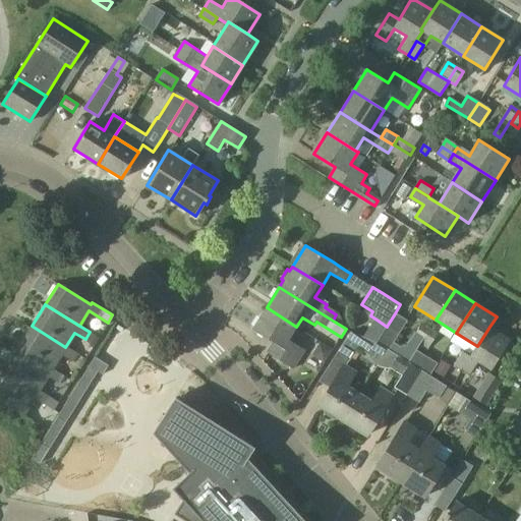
[(288,340),(296,327),(267,307),(252,330),(274,342),(268,352),(293,368),(304,350),(288,340)]
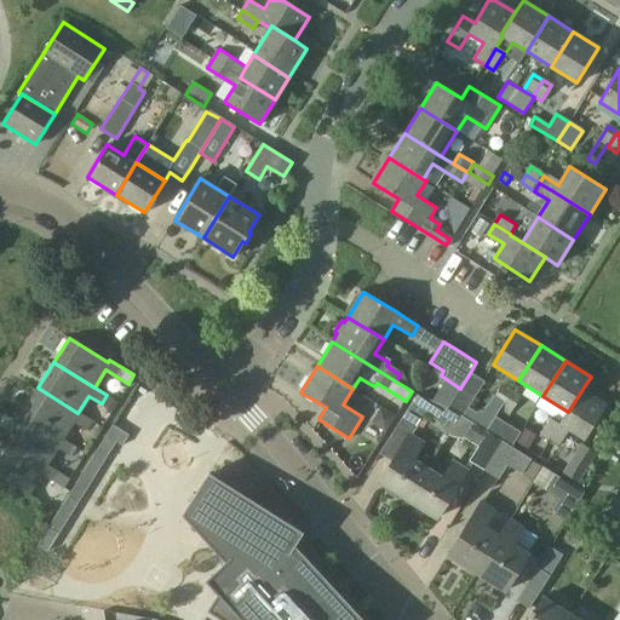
[(477,413),(469,407),(484,382),(470,373),(460,389),(448,408),(463,417),(487,431),(500,409),(510,394),(499,386),(484,413),(477,413)]
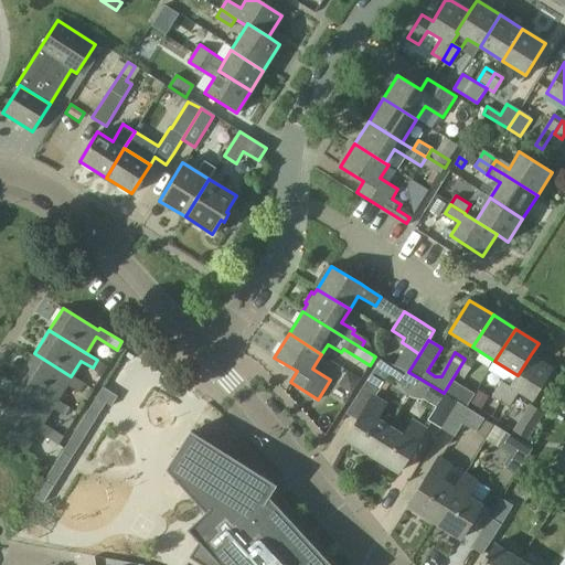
[(408,372),(419,354),(408,347),(396,366),(408,372)]
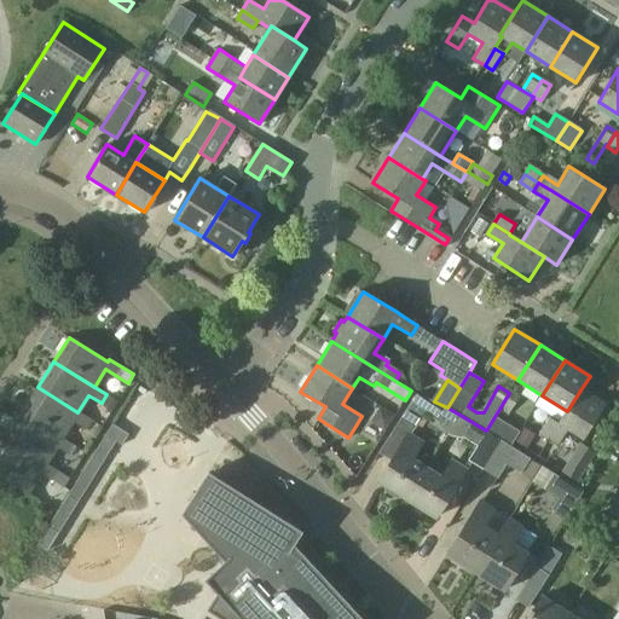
[(91,420),(77,412),(38,387),(21,414),(61,439),(73,421),(85,428),(91,420)]
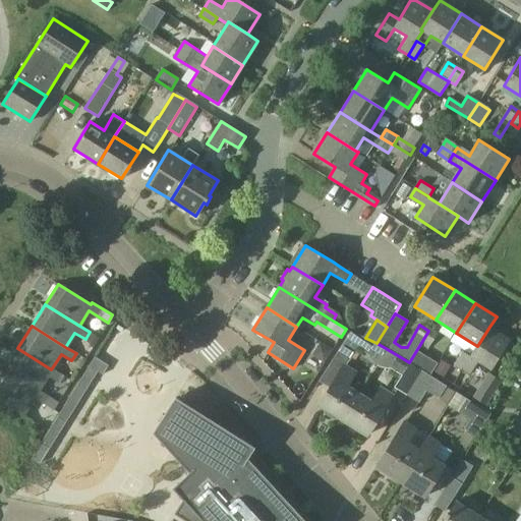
[(510,340),(489,327),(477,346),(471,356),(462,369),(470,374),(478,361),(491,369),(510,340)]
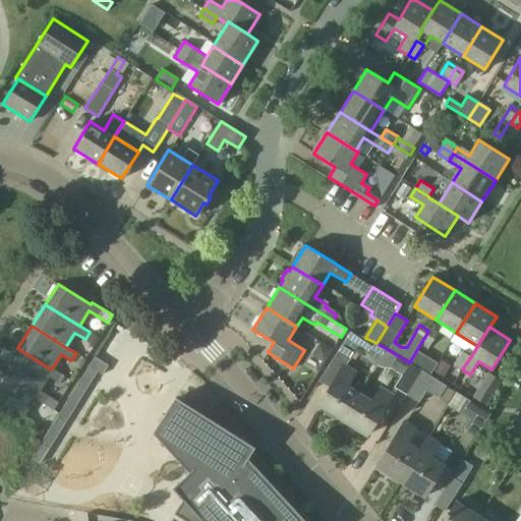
[(428,331),(420,344),(427,348),(436,335),(428,331)]
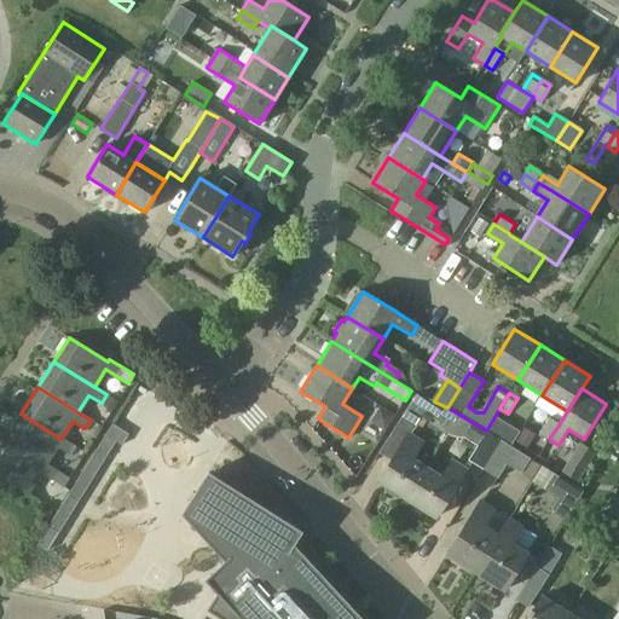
[(450,434),(462,416),(447,408),(434,401),(416,394),(379,452),(392,461),(409,433),(411,434),(426,411),(438,418),(439,423),(445,431),(450,434)]
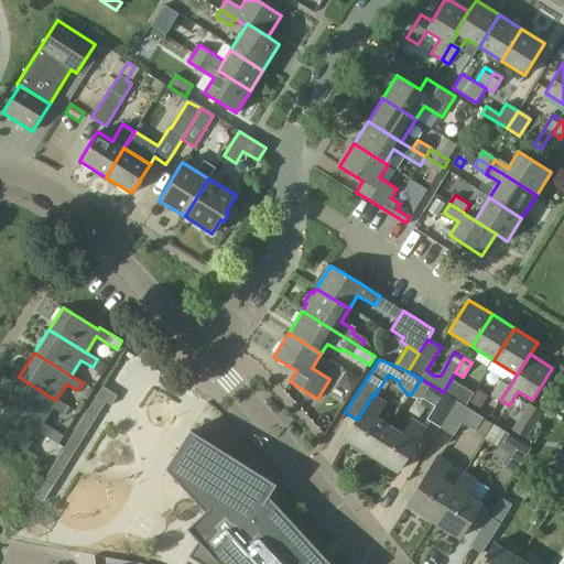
[(77,413),(55,400),(19,377),(4,400),(42,423),(51,408),(72,421),(77,413)]
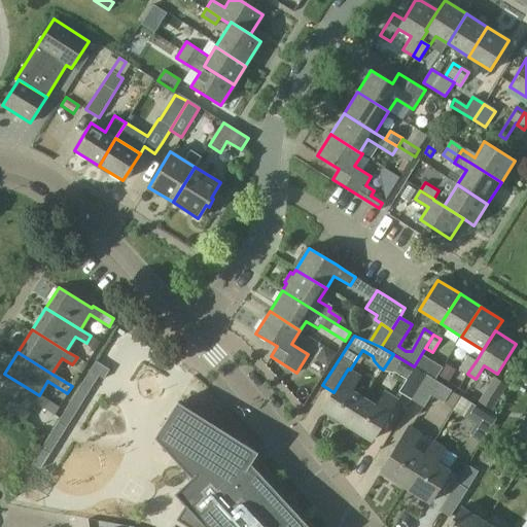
[(399,392),(411,400),(427,375),(414,366),(393,354),(383,370),(382,371),(384,372),(392,374),(395,374),(407,381),(399,392)]
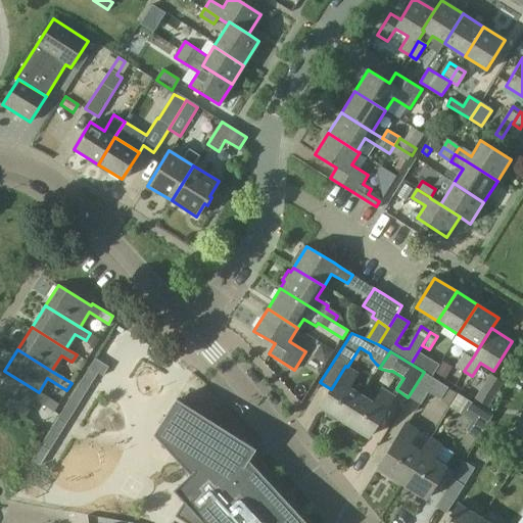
[(473,358),(465,352),(457,366),(464,371),(473,358)]
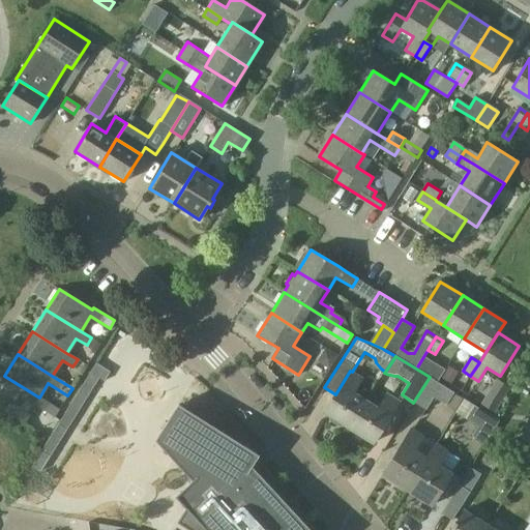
[(104,382),(111,371),(95,362),(31,466),(41,472),(99,380),(104,382)]
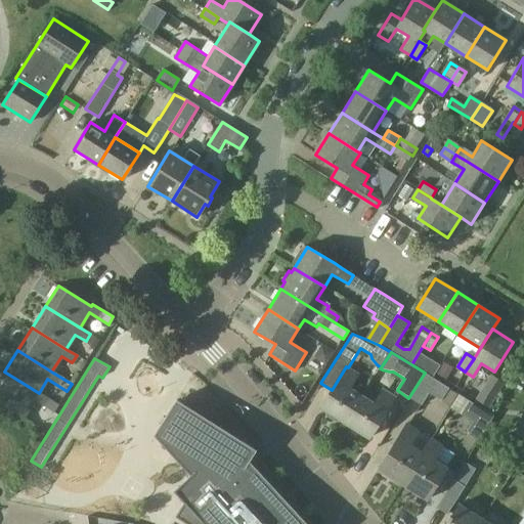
[(440,365),(435,374),(445,380),(453,366),(443,360),(440,365)]
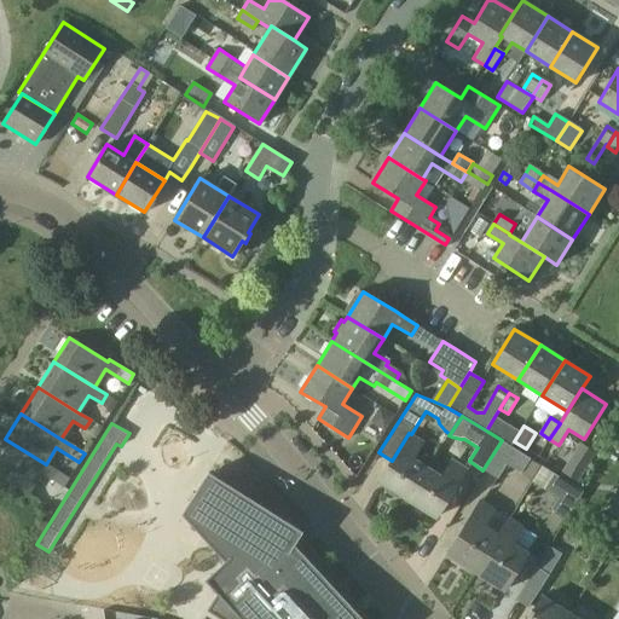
[(410,498),(428,469),(411,460),(422,441),(411,434),(409,433),(392,461),(380,480),(410,498)]
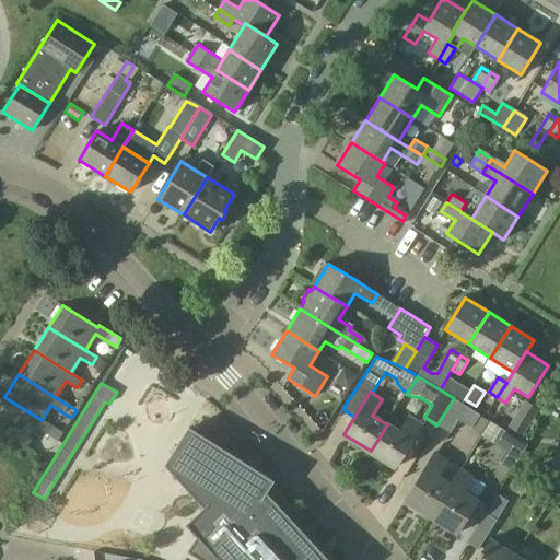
[(61,433),(42,420),(4,397),(0,404),(0,431),(24,447),(36,428),(57,441),(61,433)]
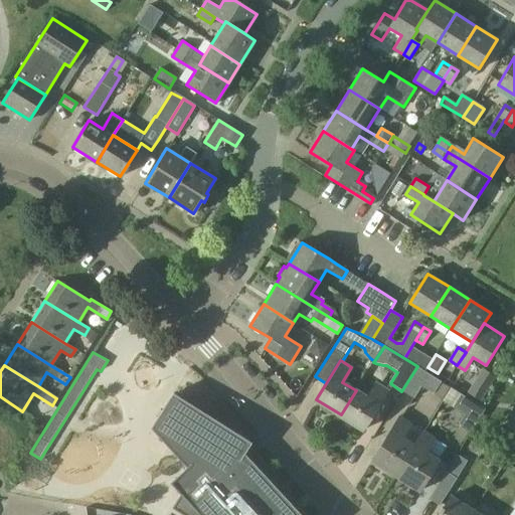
[(424,371),(417,366),(401,391),(413,399),(421,386),(434,394),(442,382),(424,371)]
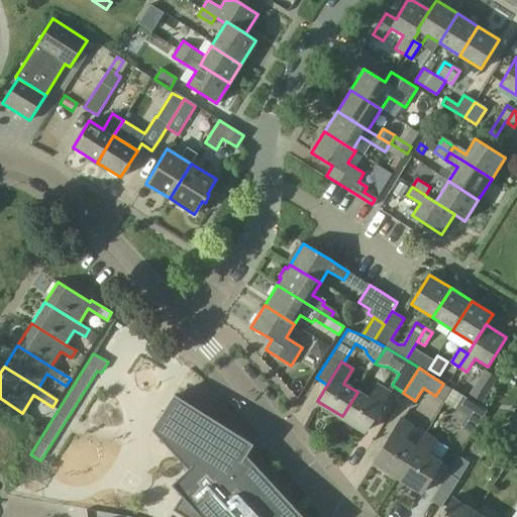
[(457,387),(464,375),(458,371),(450,383),(457,387)]
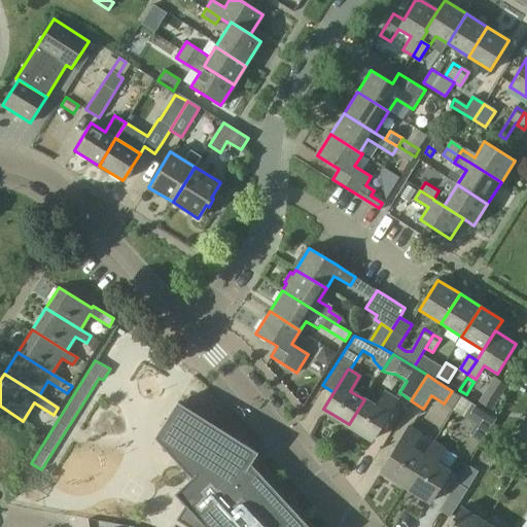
[(489,411),(504,385),(494,379),(479,405),(489,411)]
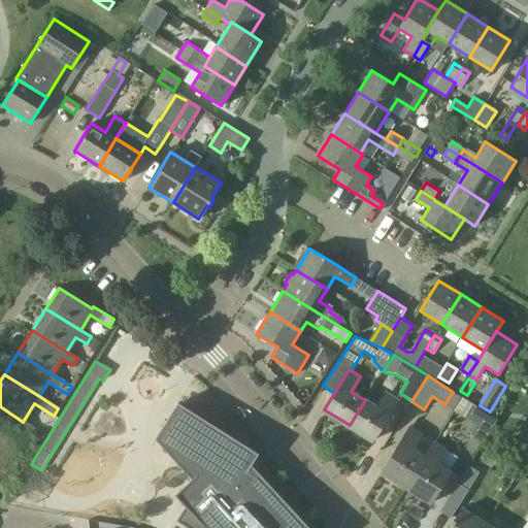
[(526,420),(527,414),(527,389),(509,381),(498,407),(526,420)]
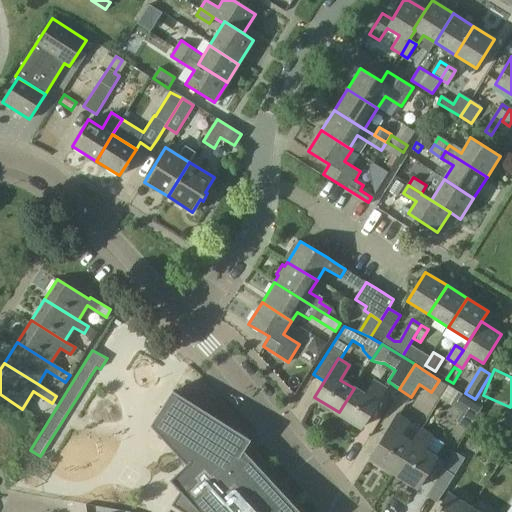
[(354,388),(339,412),(361,427),(385,388),(375,382),(366,396),(354,388)]
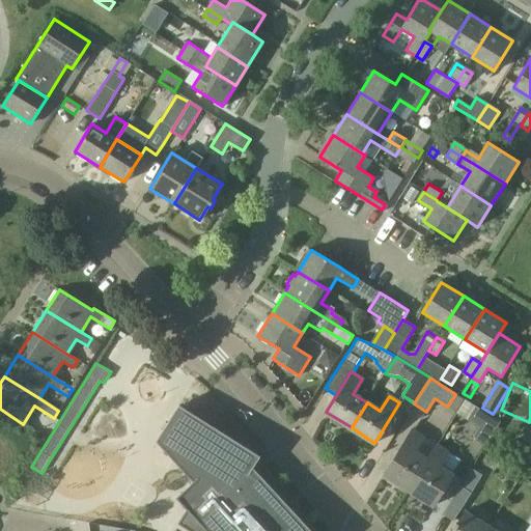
[(308,530),(297,518),(252,470),(259,457),(178,406),(156,443),(190,482),(175,500),(186,512),(177,524),(188,530),(308,530)]
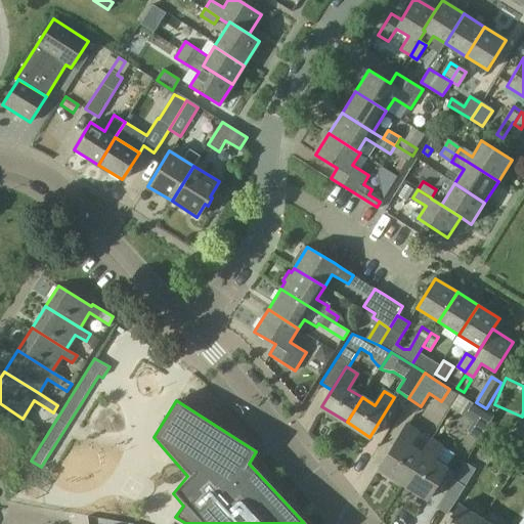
[(479,440),(493,417),(469,402),(462,413),(475,422),(468,434),(479,440)]
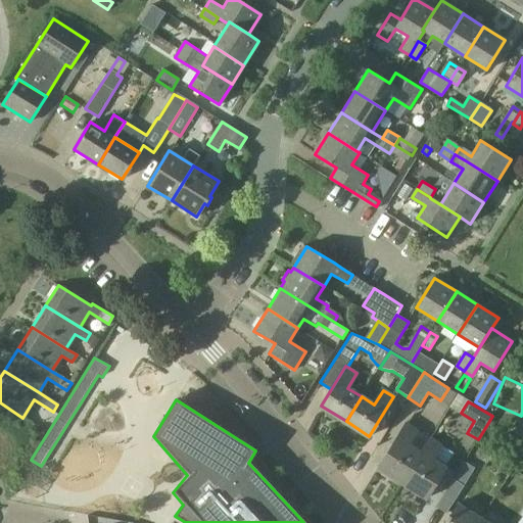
[(421,453),(425,446),(421,452),(410,444),(418,431),(406,424),(378,469),(402,484),(422,454),(421,453)]
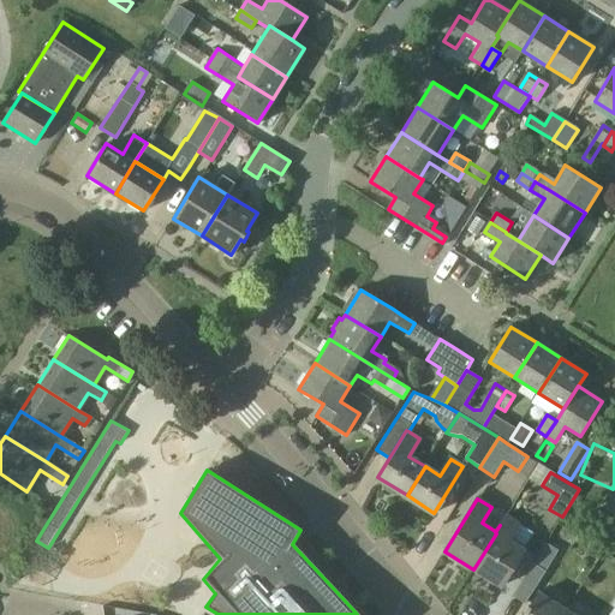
[(496,533),(473,569),(502,587),(525,551),(508,541),(518,525),(505,517),(500,525),(495,532),(496,533)]
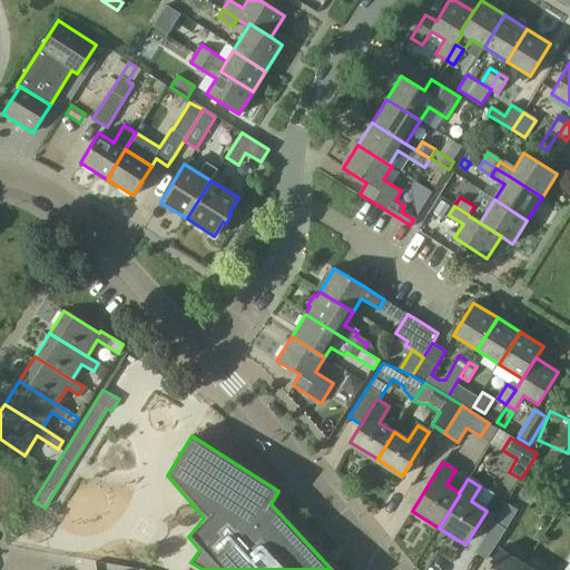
[(37,533),(50,517),(31,502),(18,520),(37,533)]
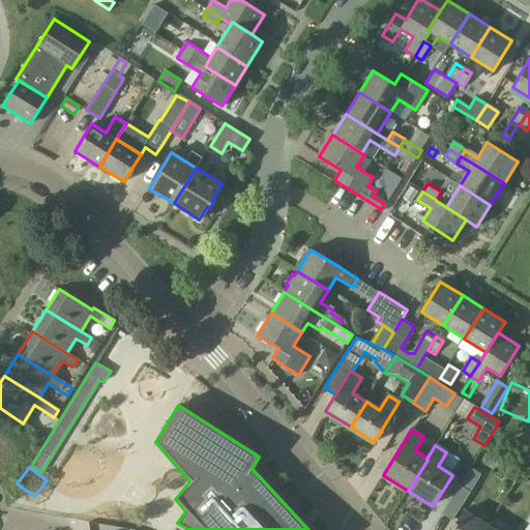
[(471,468),(443,512),(454,519),(481,475),(471,468)]
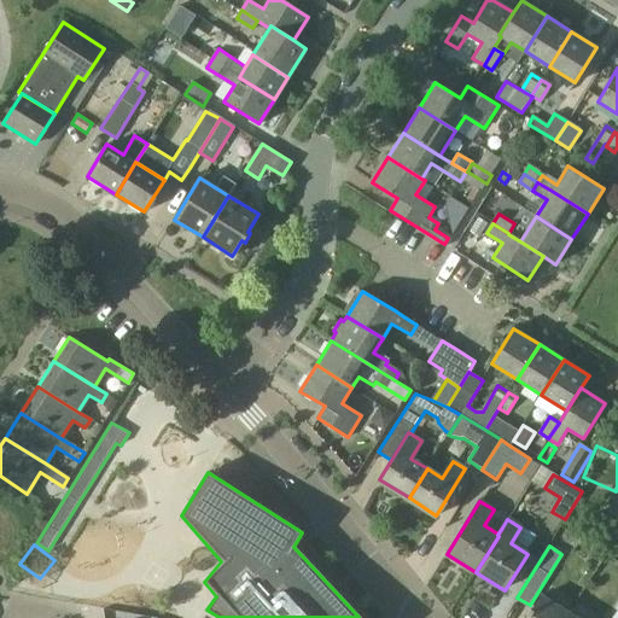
[(566,617),(570,613),(541,595),(526,617),(566,617)]
